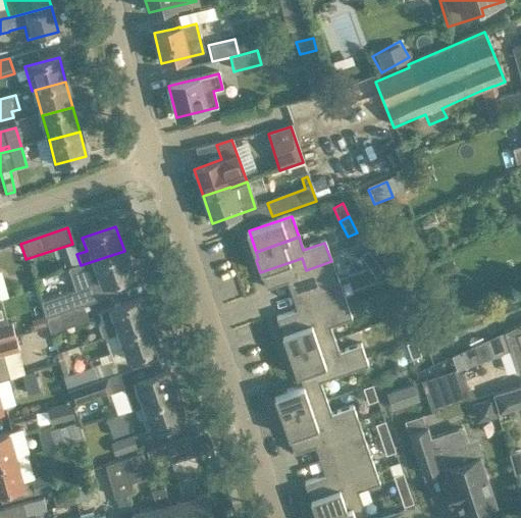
[(81,265),(66,271),(73,292),(89,287),(92,286),(97,300),(97,301),(109,297),(105,285),(113,281),(123,278),(133,275),(124,251),(93,261),(81,265)]
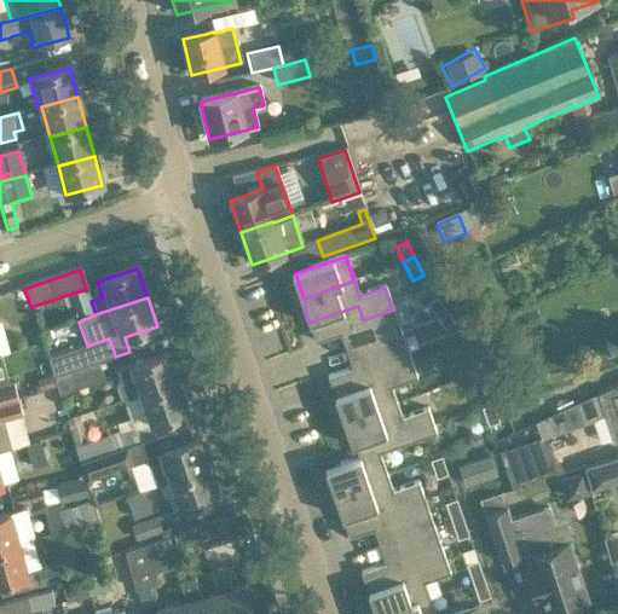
[(449,314),(437,297),(427,305),(438,320),(449,314)]
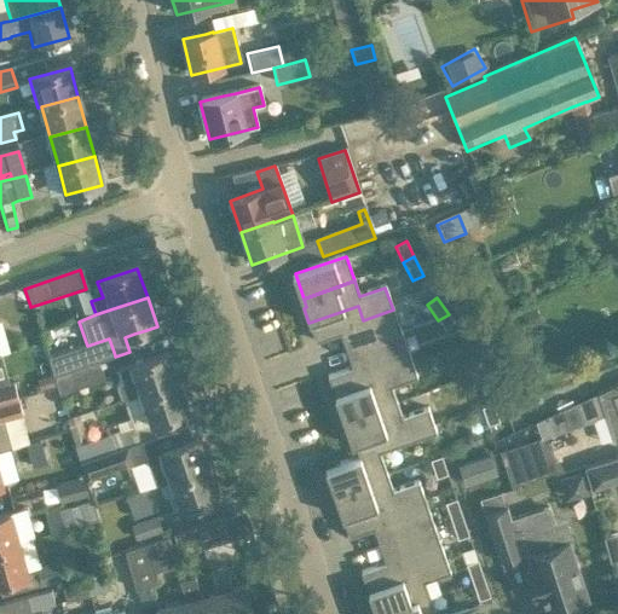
[(345,334),(350,351),(400,334),(393,310),(363,320),(358,306),(309,323),(316,343),(345,334)]
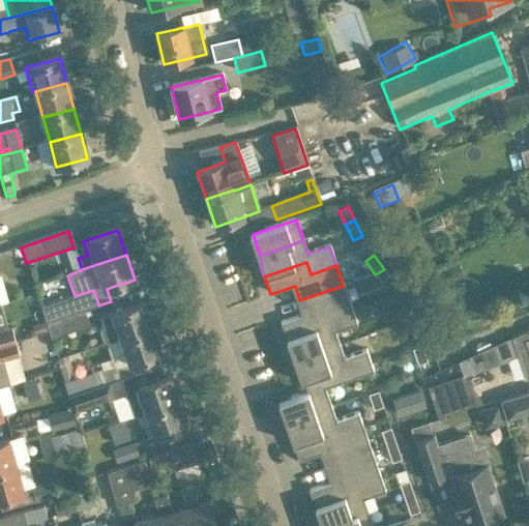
[(384,288),(393,283),(384,269),(375,274),(384,288)]
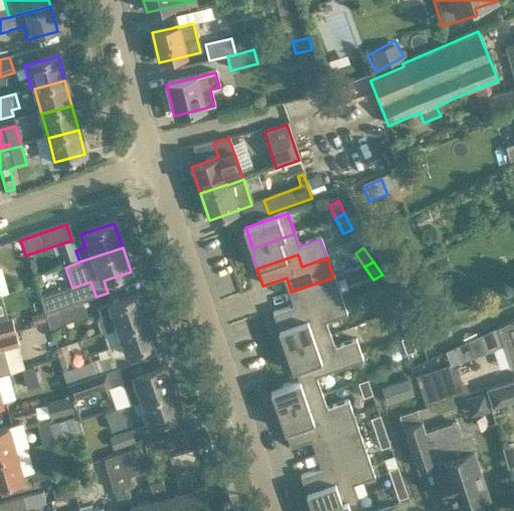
[(272,315),(278,332),(319,317),(315,306),(340,297),(333,278),(291,292),(295,302),(297,306),(272,315)]
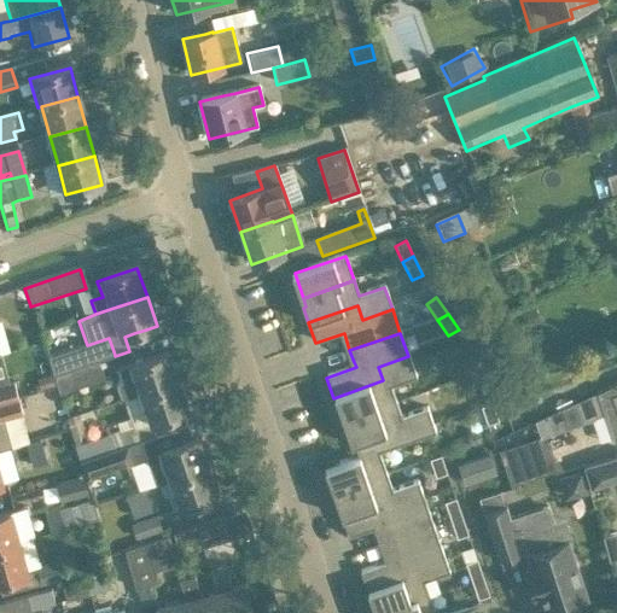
[(105,339),(48,358),(53,377),(98,362),(115,356),(115,355),(109,338),(105,339)]
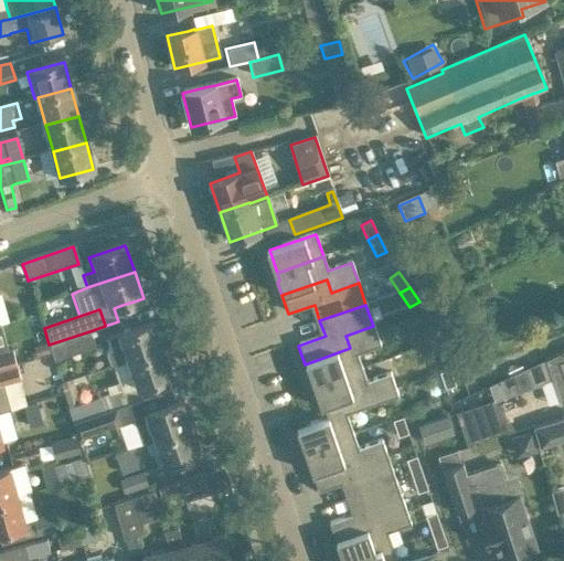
[(112,368),(129,361),(161,350),(152,324),(119,335),(120,335),(107,339),(112,351),(106,353),(112,368)]
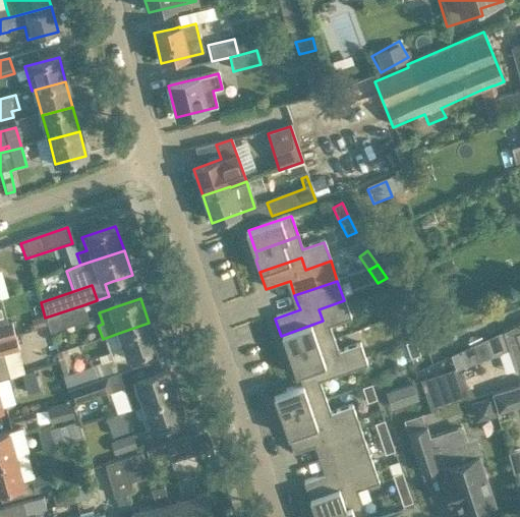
[(400,299),(390,302),(396,319),(405,314),(400,299)]
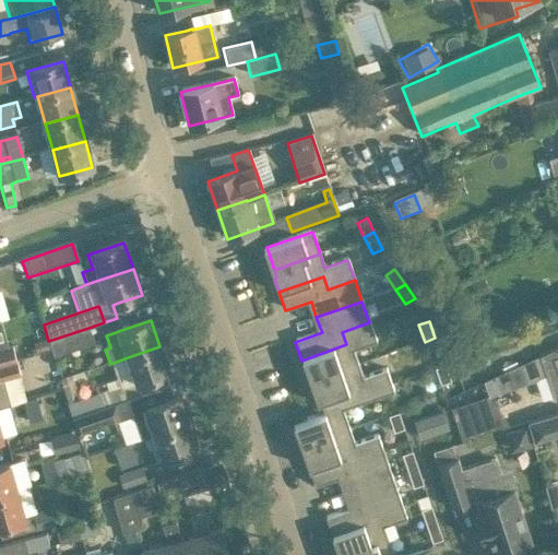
[(369,322),(342,332),(346,344),(301,361),(306,373),(309,372),(312,380),(358,365),(353,351),(377,342),(369,322)]
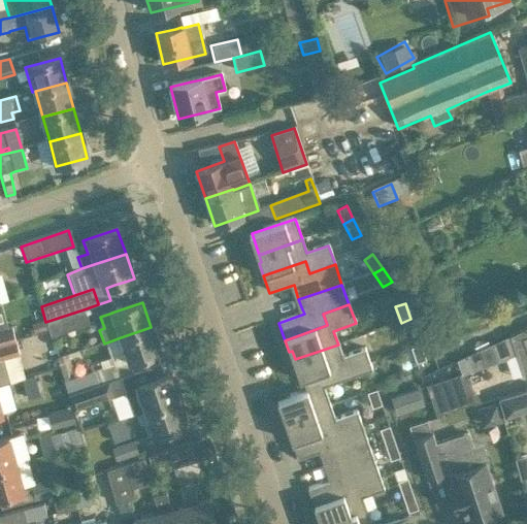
[(84,309),(45,322),(52,339),(65,334),(89,326),(84,309)]
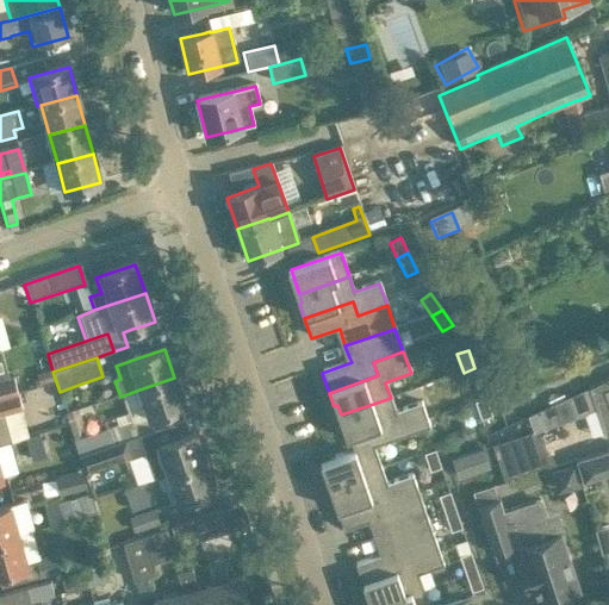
[(474,368),(464,373),(470,391),(480,386),(474,368)]
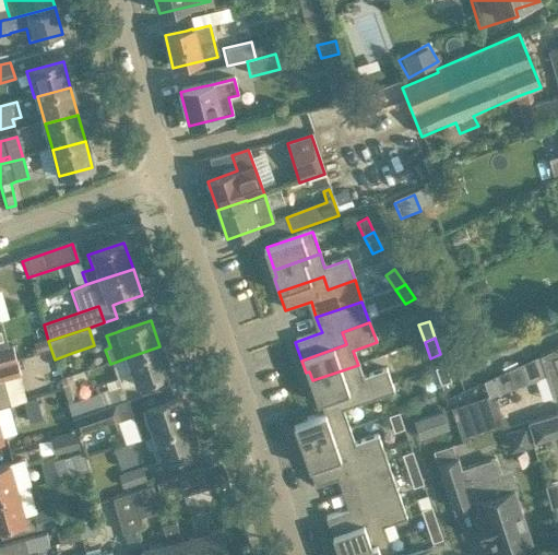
[(474,340),(461,346),(467,358),(481,352),(474,340)]
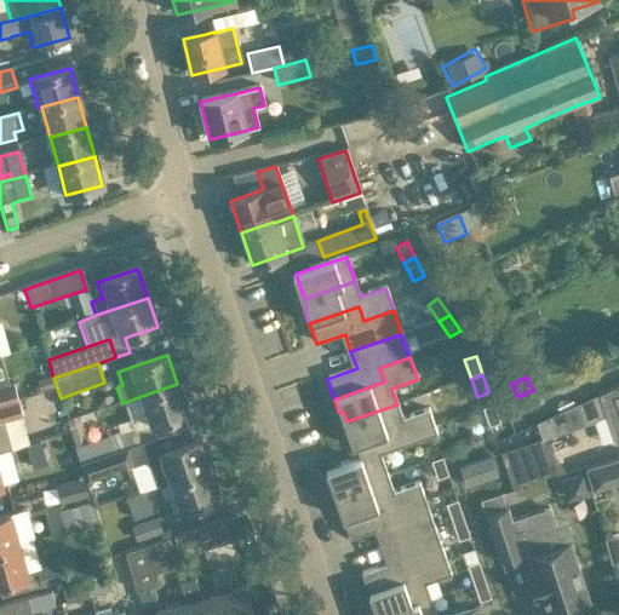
[(51,380),(38,384),(40,395),(55,391),(51,380)]
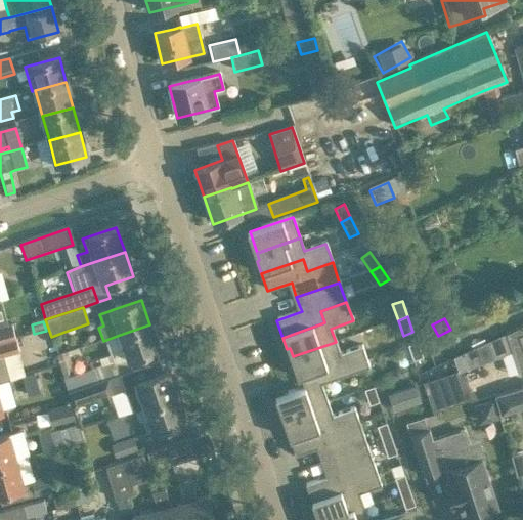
[(0,343),(14,339),(10,325),(6,326),(0,328),(0,343)]
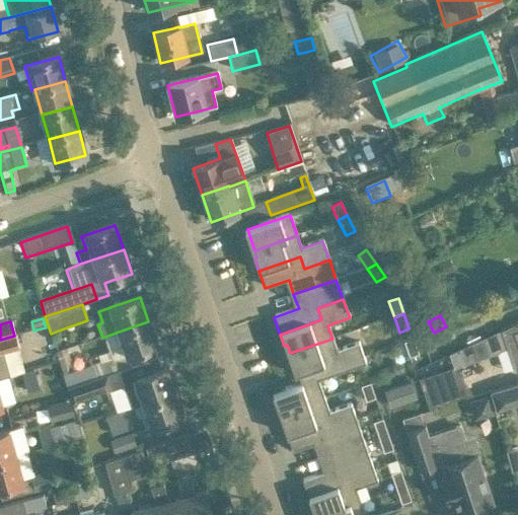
[(157,346),(148,321),(119,332),(127,356),(157,346)]
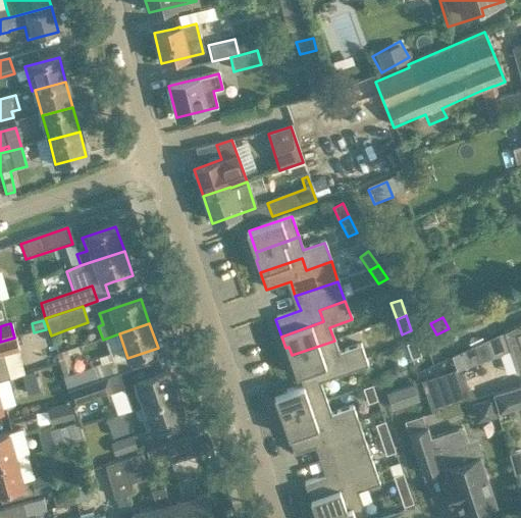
[(520,325),(452,357),(457,373),(501,357),(507,375),(516,372),(518,376),(520,374),(520,325)]
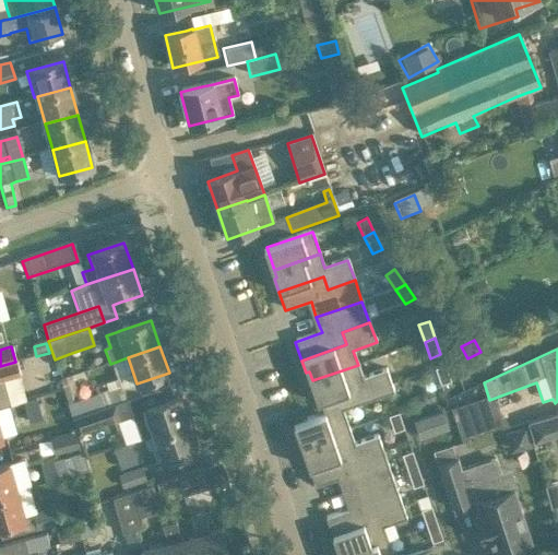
[(0,410),(10,406),(3,381),(21,377),(19,373),(28,369),(25,359),(15,362),(0,366),(0,410)]
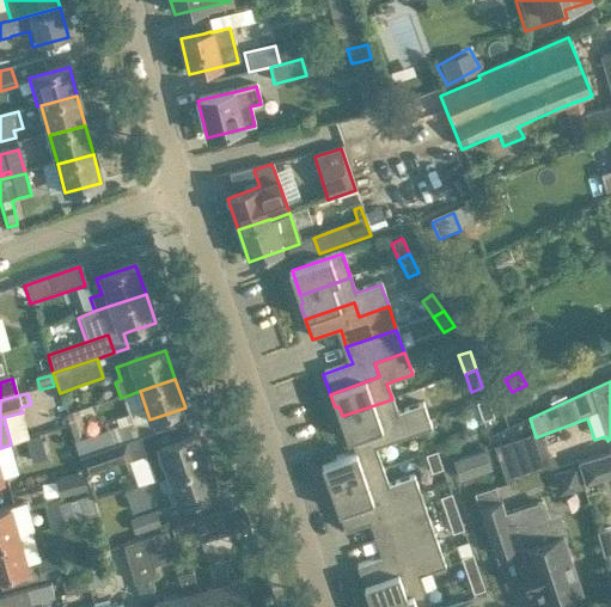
[(342,416),(350,440),(396,423),(402,440),(431,429),(422,405),(397,414),(392,399),(342,416)]
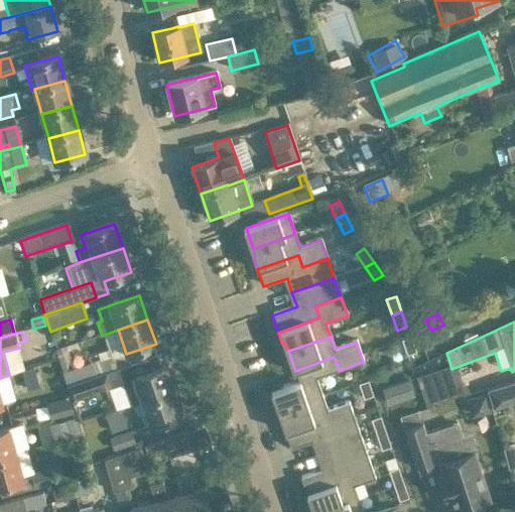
[(415,353),(410,338),(401,341),(406,356),(415,353)]
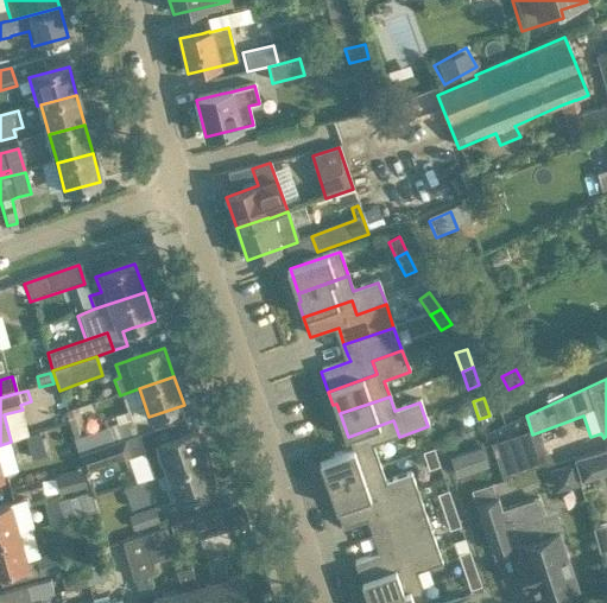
[(399,437),(393,420),(348,437),(353,450),(322,461),(327,476),(328,476),(330,484),(380,468),(373,445),(399,437)]
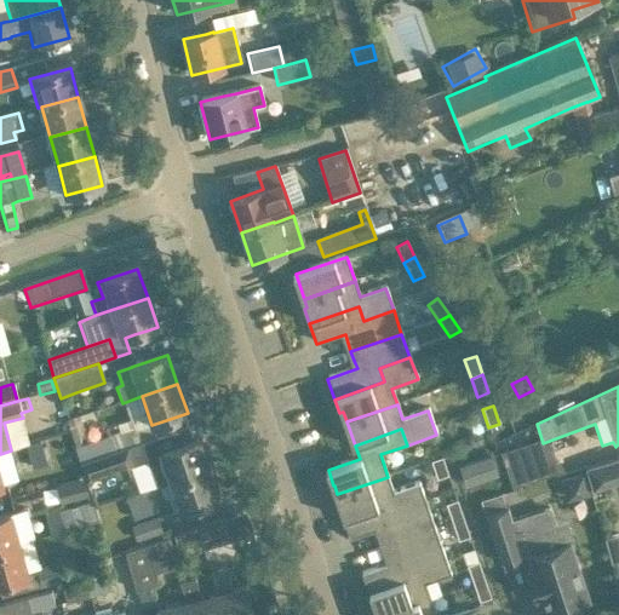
[(74,449),(80,465),(116,453),(110,436),(74,449)]
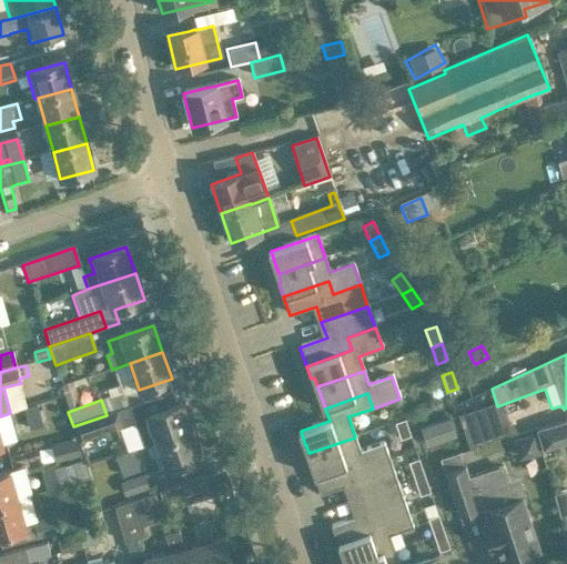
[(107,415),(73,426),(79,444),(134,424),(142,447),(190,431),(180,404),(148,415),(143,402),(107,415)]
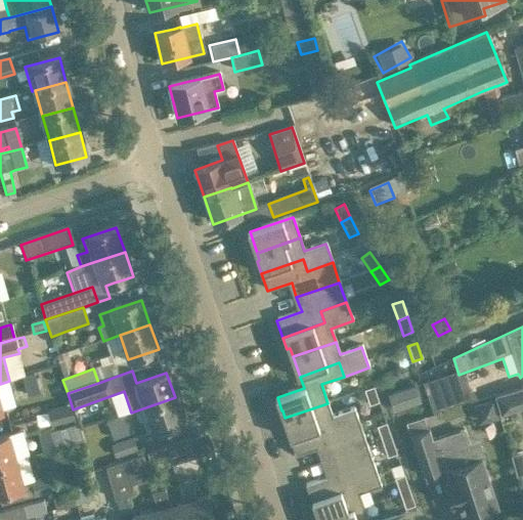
[(456,373),(422,384),(432,414),(473,400),(456,373)]
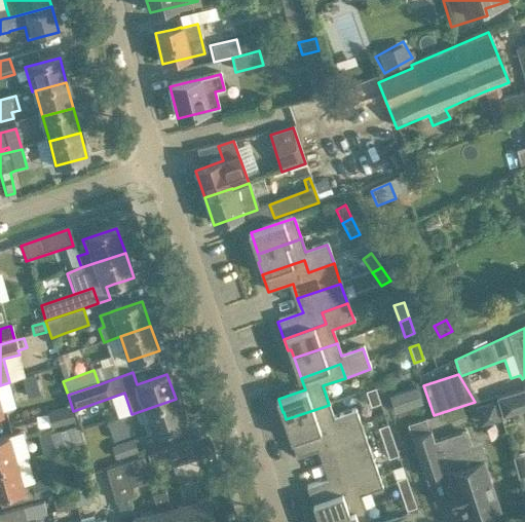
[(39,396),(34,375),(22,379),(28,399),(39,396)]
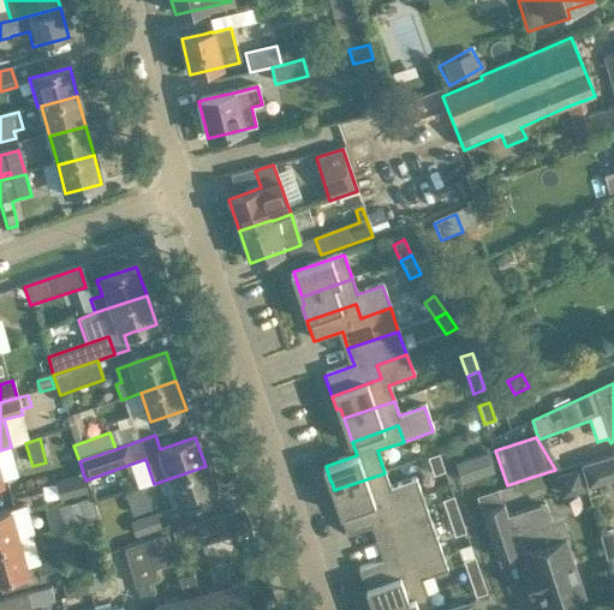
[(0,450),(12,448),(11,447),(0,450),(0,483),(1,483),(0,478),(0,450)]
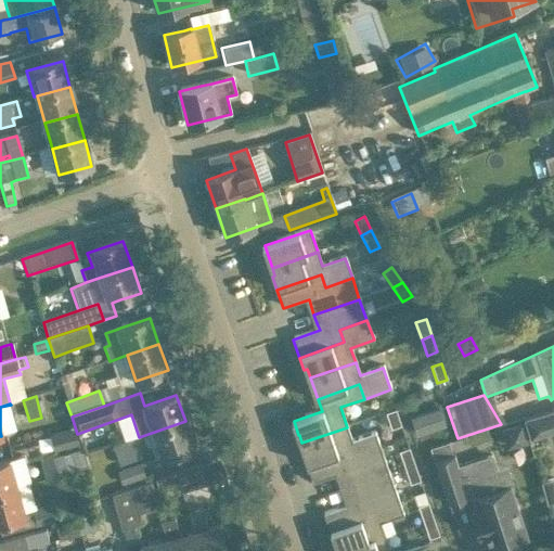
[(432,412),(411,419),(416,435),(437,428),(443,426),(438,410),(432,412)]
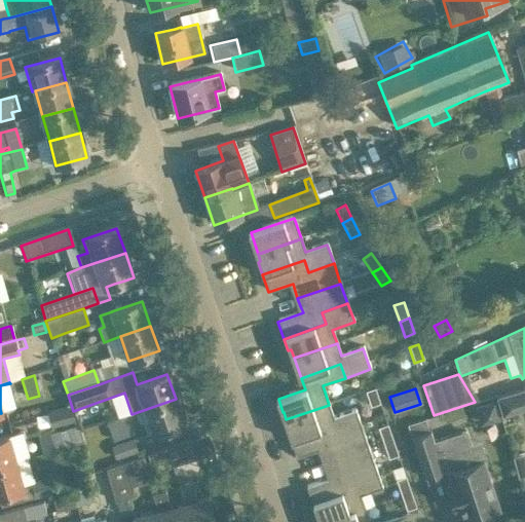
[(365,393),(370,408),(380,405),(375,389),(365,393)]
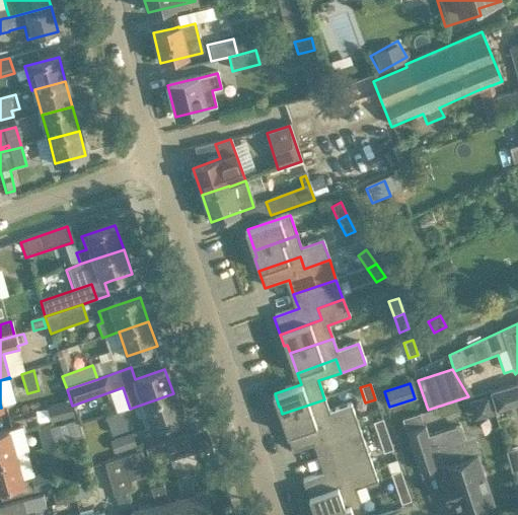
[(517,385),(490,394),(495,412),(517,403),(517,385)]
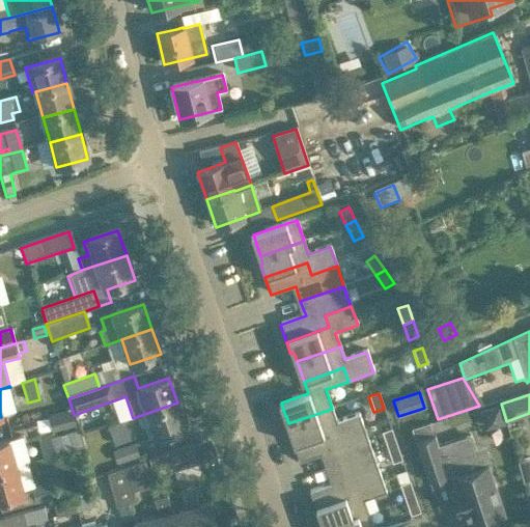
[(186,427),(177,403),(133,418),(133,419),(147,414),(156,439),(186,427)]
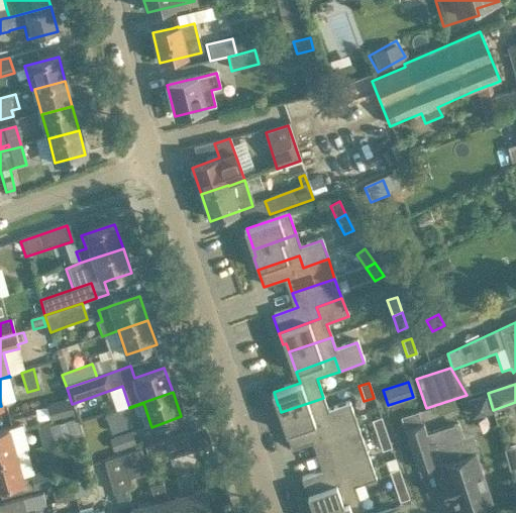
[(490,414),(486,395),(467,400),(472,419),(490,414)]
